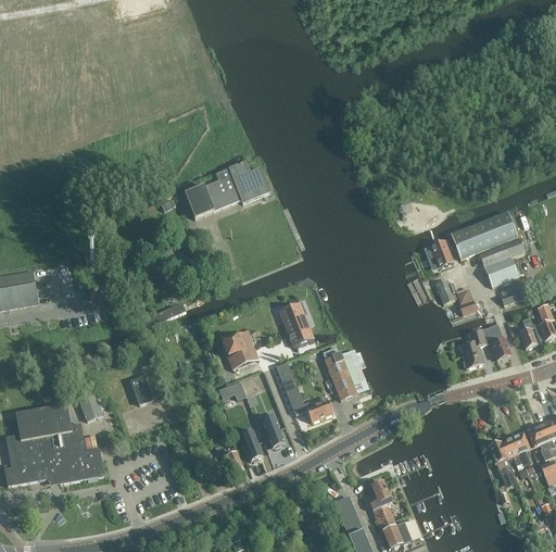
[(216,173),(218,179),(185,193),(196,218),(241,199),(242,203),(270,191),(261,167),(251,171),(247,160),(216,173)]
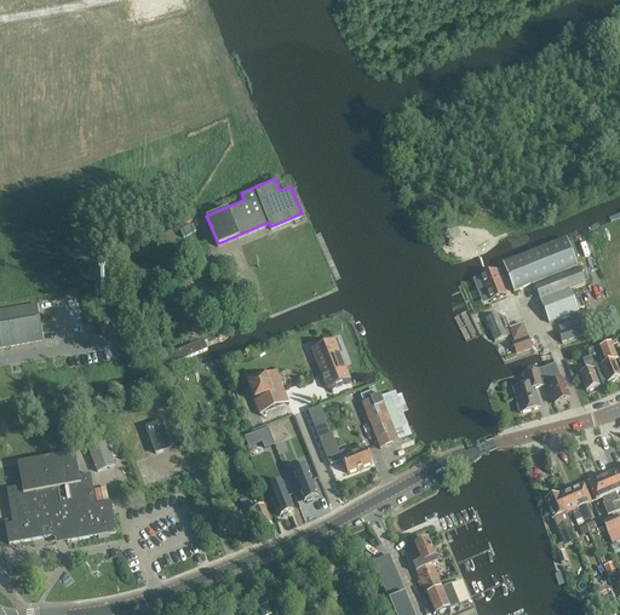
[(578,264),(567,236),(503,260),(514,288),(578,264)]
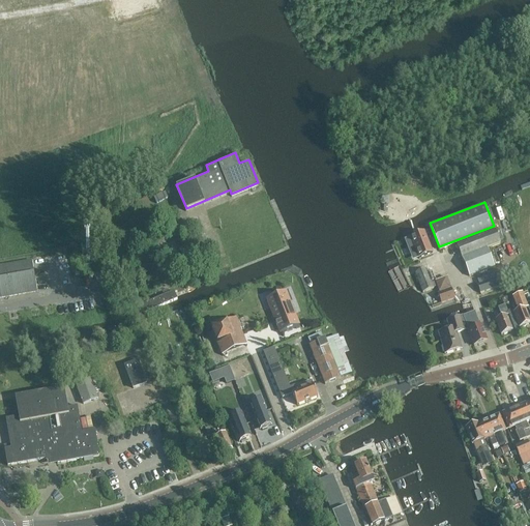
[(422,226),(409,231),(419,255),(433,250),(422,226)]
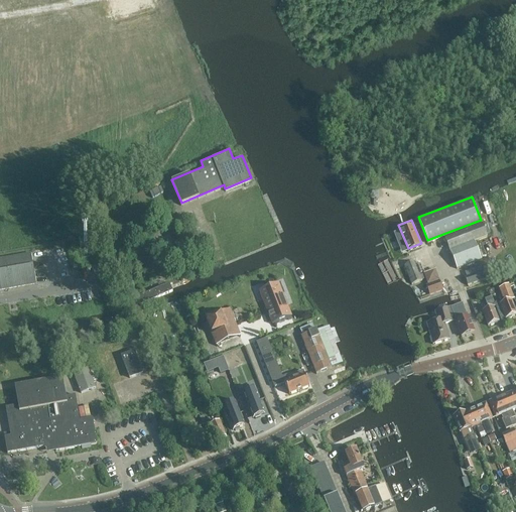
[(445,236),(457,265),(481,256),(474,238),(487,233),(483,222),(445,236)]
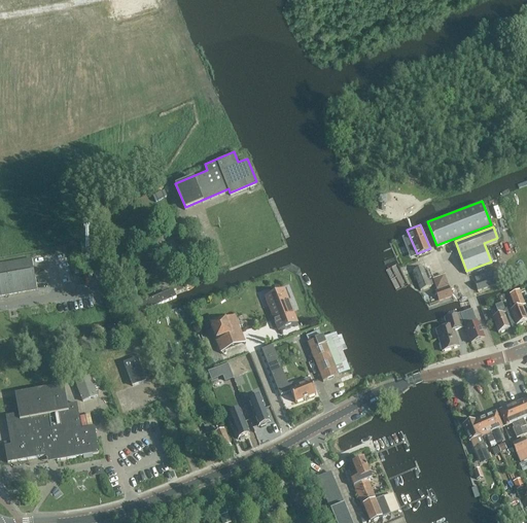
[(80,242),(81,248),(92,246),(91,240),(80,242)]
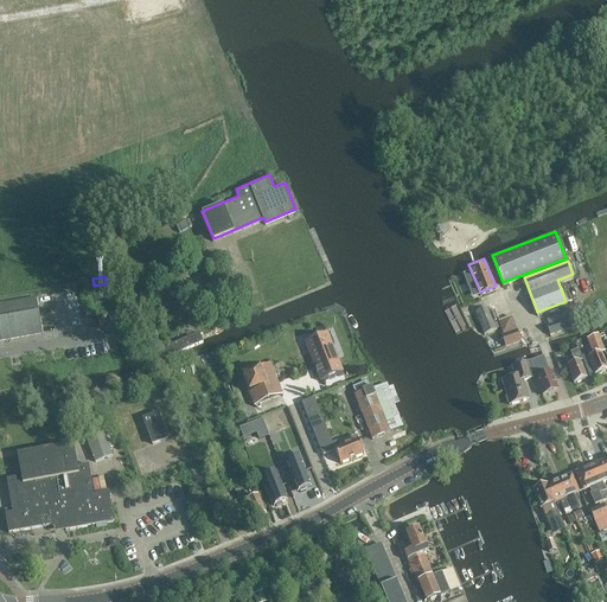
[(50,289),(56,318),(84,312),(78,285),(50,289)]
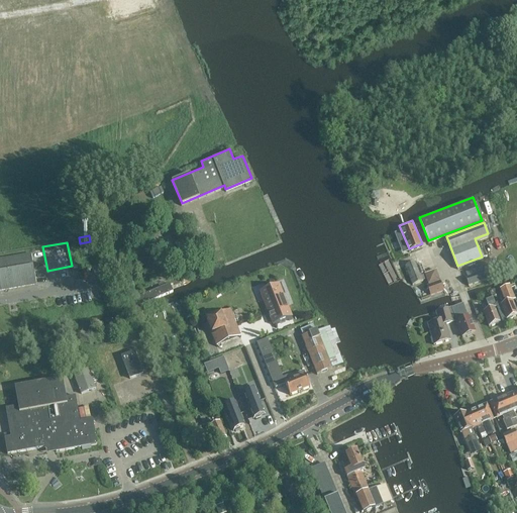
[(0,255),(0,287),(36,281),(31,250),(0,255)]
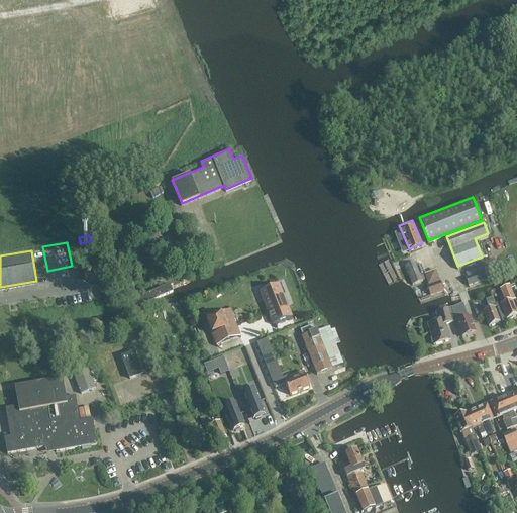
[(412,282),(423,278),(415,260),(405,264),(412,282)]
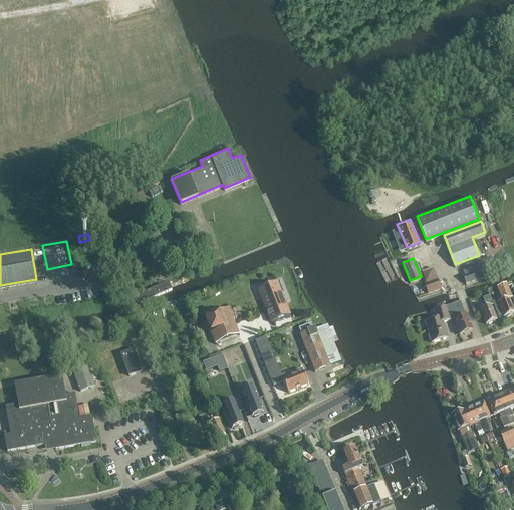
[(433,265),(422,269),(426,280),(424,280),(428,291),(441,286),(433,265)]
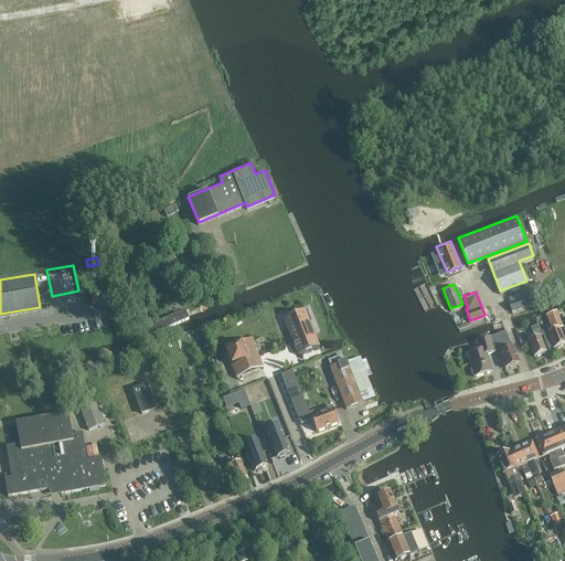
[(533,302),(531,294),(510,300),(512,309),(533,302)]
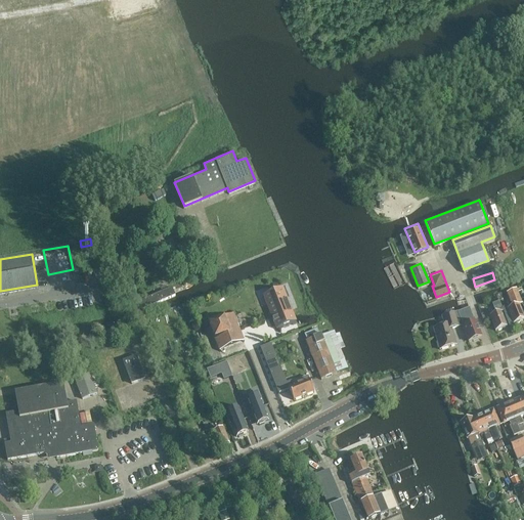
[(174,285),(138,300),(142,309),(178,294),(174,285)]
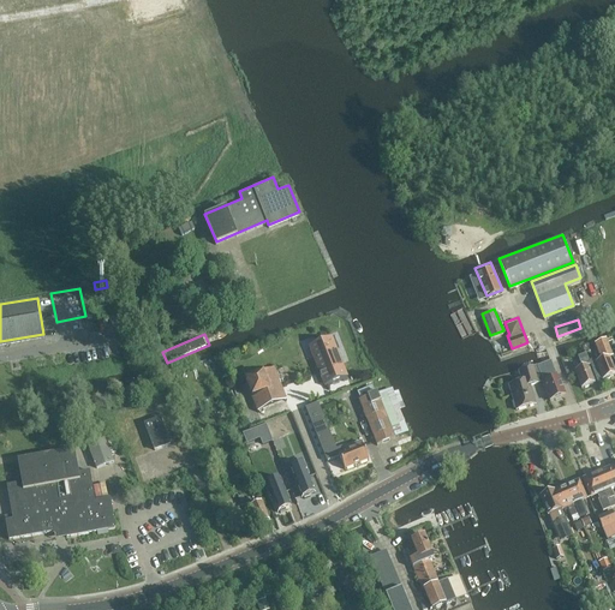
[(315,353),(327,382),(350,372),(339,346),(336,347),(332,334),(320,339),(323,350),(315,353)]
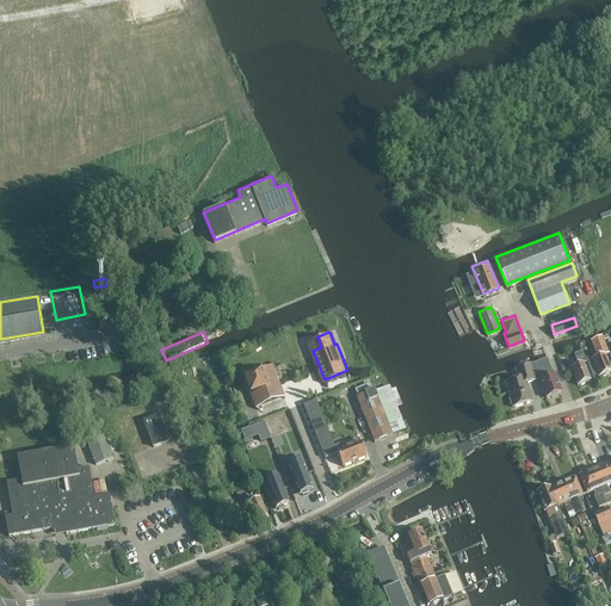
[(594,376),(599,373),(600,373),(610,369),(610,366),(605,352),(609,351),(608,346),(604,336),(603,334),(592,338),(598,354),(587,359),(594,376)]
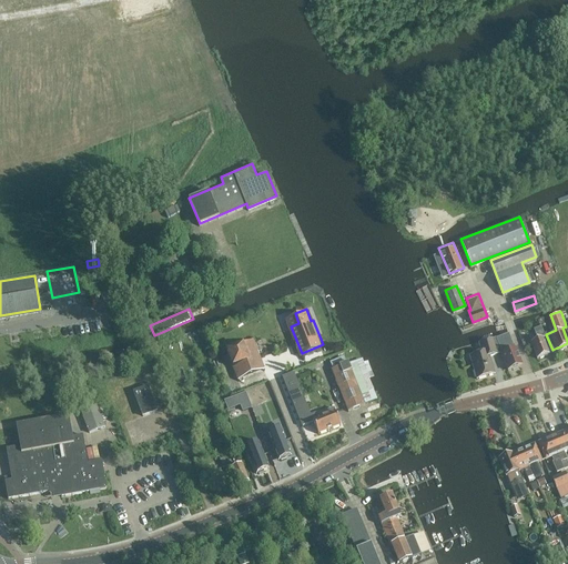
[(135,322),(138,330),(144,328),(141,320),(135,322)]
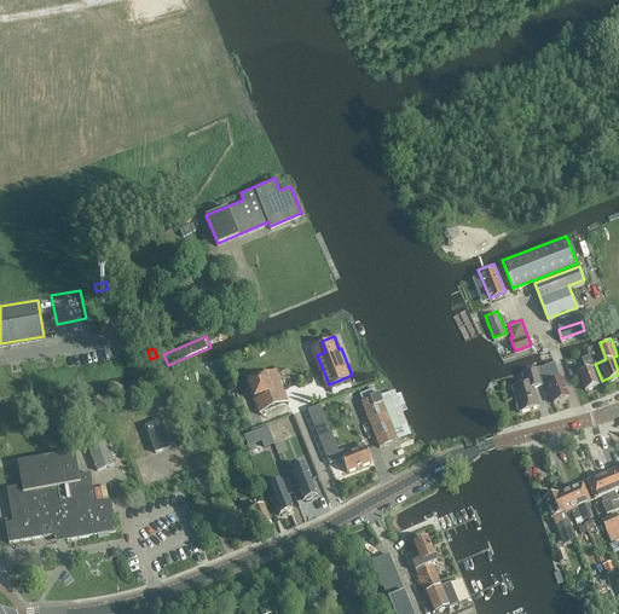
[(580,371),(586,387),(599,382),(593,365),(595,365),(590,353),(583,357),(586,368),(580,371)]
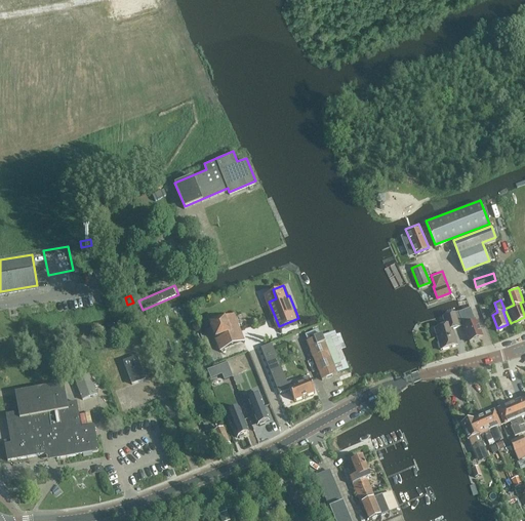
[(460,311),(465,322),(470,339),(483,334),(478,319),(476,320),(473,312),(468,314),(466,309),(460,311)]
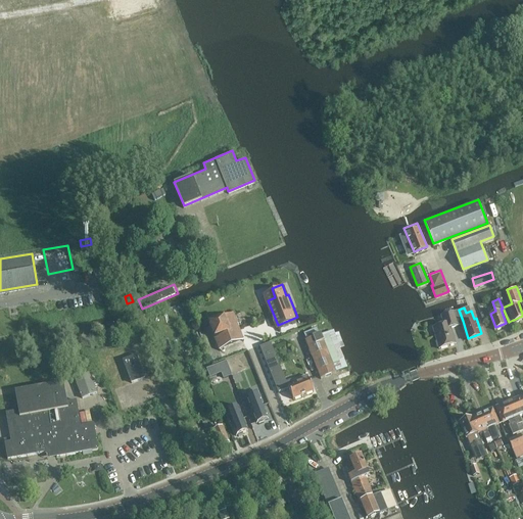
[(439,345),(456,341),(450,324),(463,321),(459,310),(458,309),(442,313),(444,322),(433,325),(439,345)]
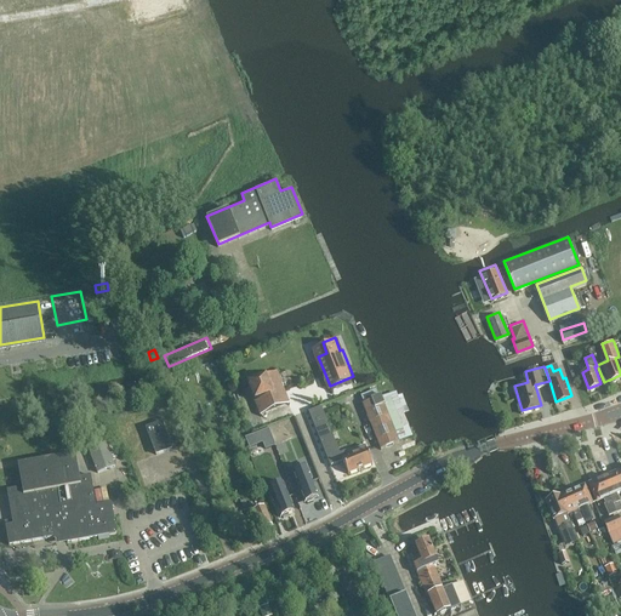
[(300,427),(297,420),(277,369),(246,381),(269,439),(300,427)]
